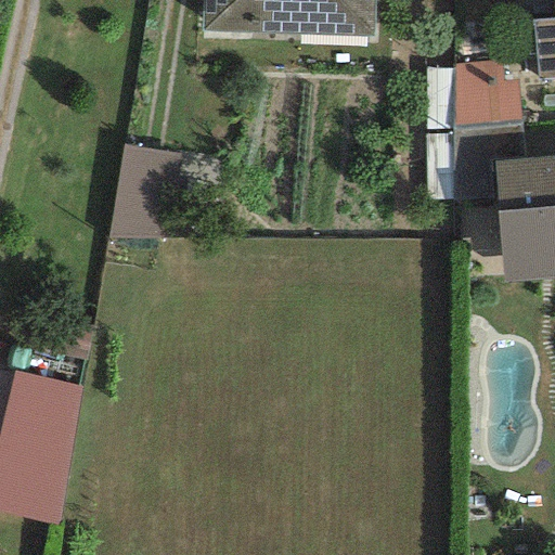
[(372,0),(201,0),(201,33),(371,37),(372,0)]
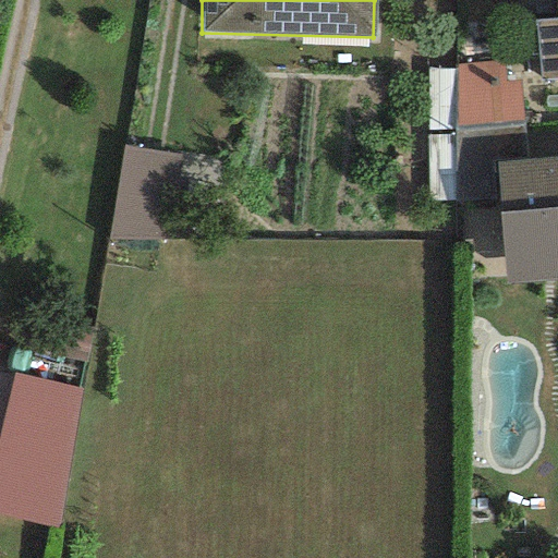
[(557,0),(556,0),(557,19),(533,21),(540,80),(557,77),(557,0)]
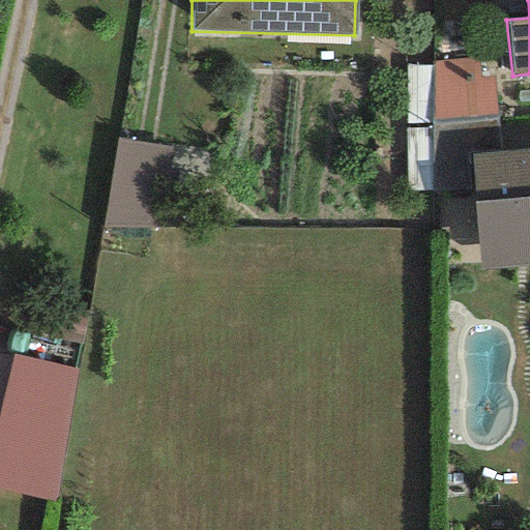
[(429,55),(429,112),(494,112),(493,55),(429,55)]
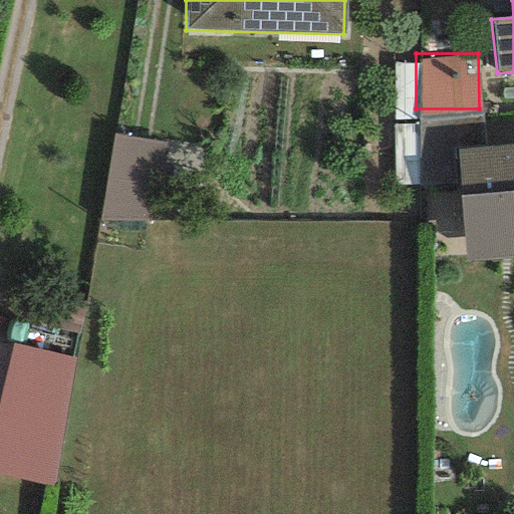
[(105,214),(154,215),(157,134),(108,132),(105,214)]
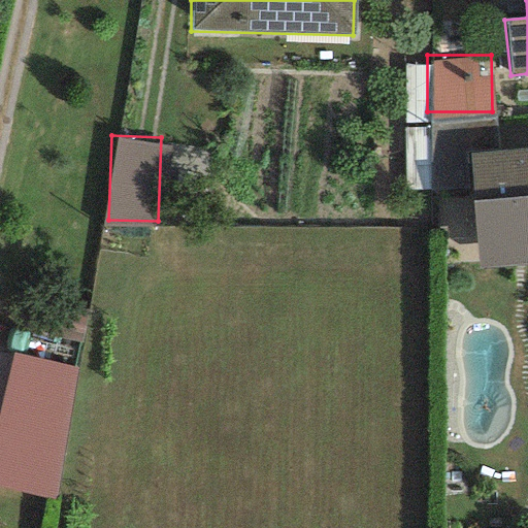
[(527,149),(468,155),(477,268),(527,265),(527,149)]
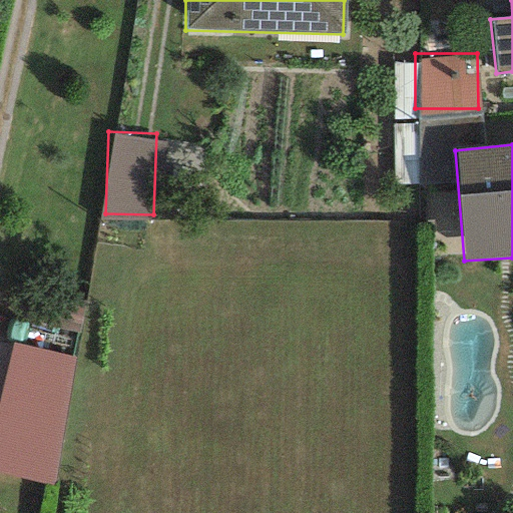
[(0,473),(55,485),(73,359),(12,343),(0,393),(0,473)]
